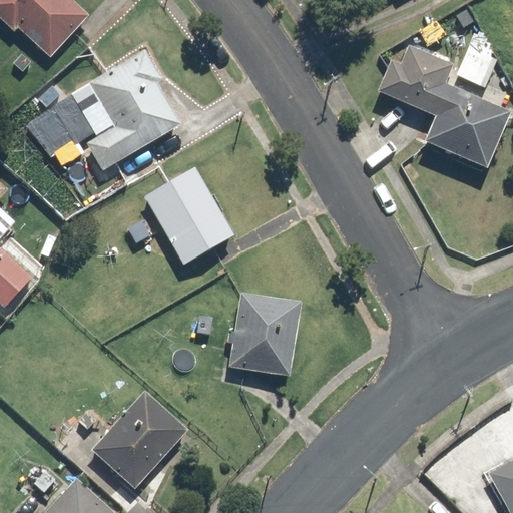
[(86,18),(65,0),(0,0),(0,23),(12,35),(17,30),(48,59),(86,18)]
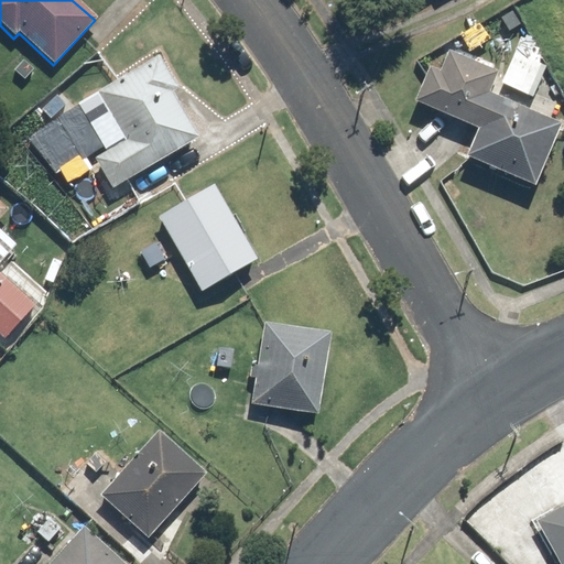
[(563,99),(563,69),(513,52),(501,86),(561,108),(563,99)]
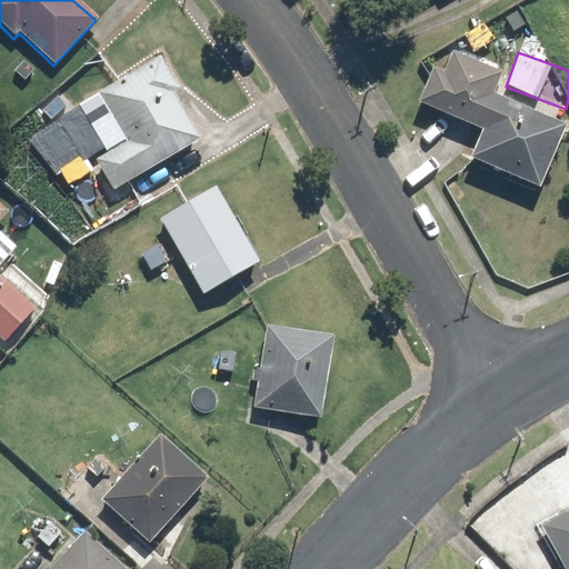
[(445,72),(431,67),(417,105),(481,129),(469,162),(542,189),(566,128),(490,99),(501,72),(451,53),(445,72)]
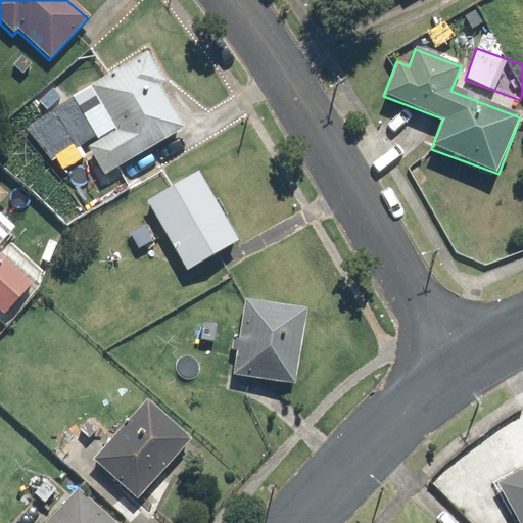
[(91,88),(75,97),(95,132),(83,139),(104,176),(183,131),(156,86),(162,82),(146,53),(89,86),(91,88)]
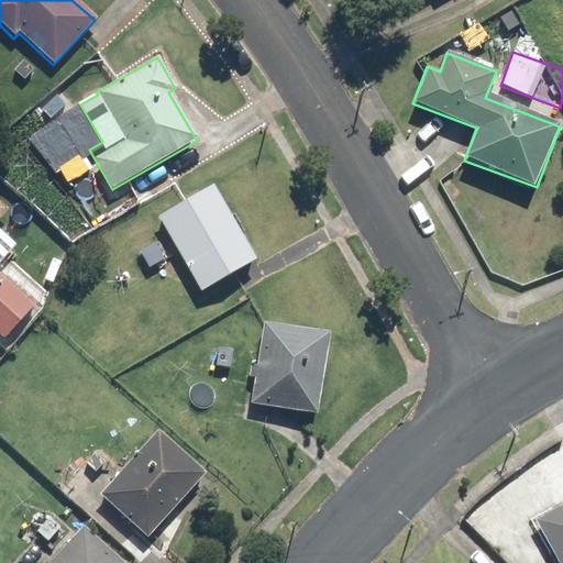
[(212,188),(156,219),(198,293),(254,262),(212,188)]
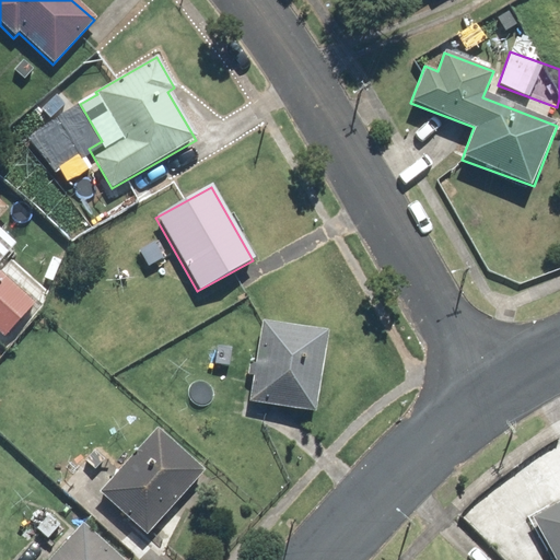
[(0,273),(0,335),(3,338),(34,304),(0,273)]
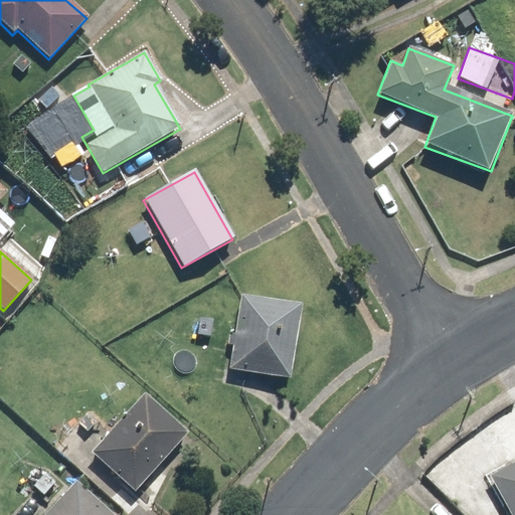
[(299,307),(240,297),(228,370),(288,379),(299,307)]
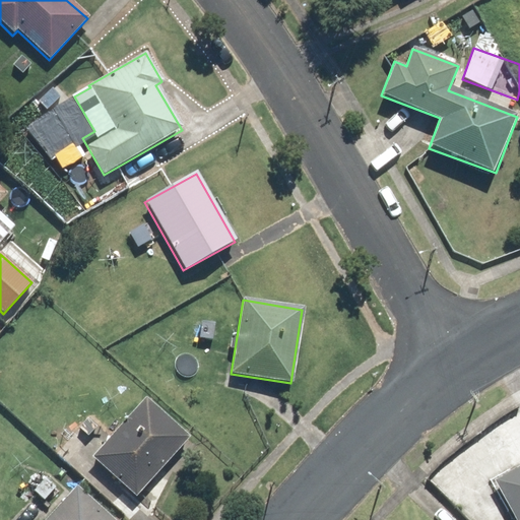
[(144,399),(91,458),(135,497),(188,438),(144,399)]
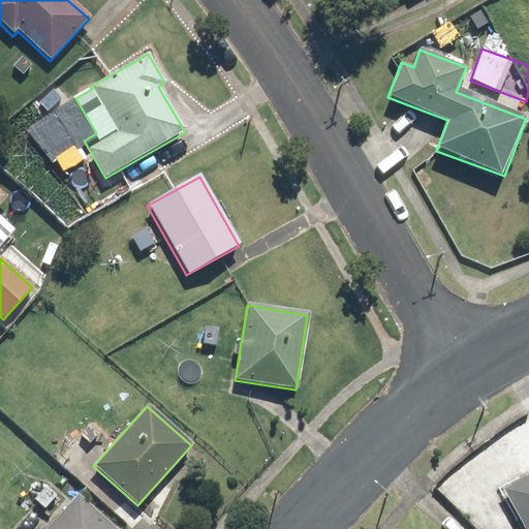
[(528,528),(528,474),(501,490),(523,528),(528,528)]
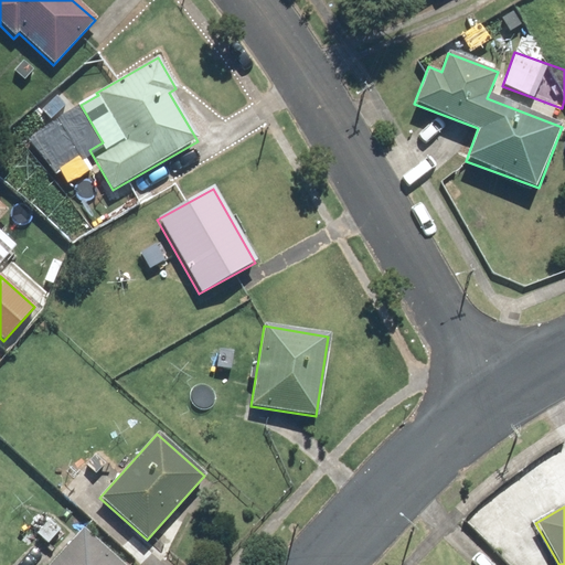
[(120,564),(81,530),(49,564),(120,564)]
